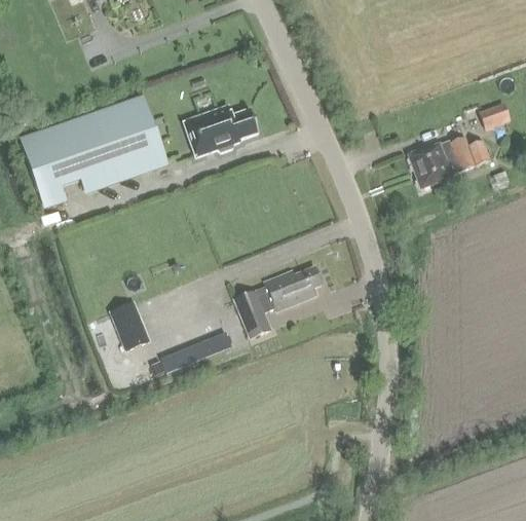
[(142,97),(21,139),(43,201),(64,194),(61,184),(79,178),(83,187),(163,159),(142,97)]
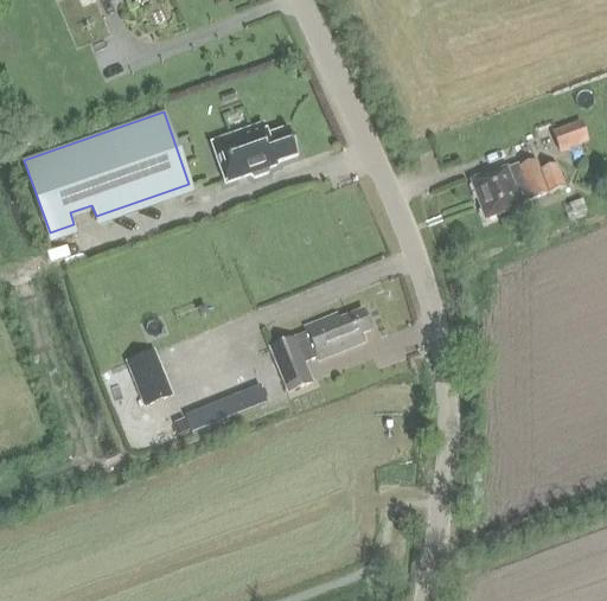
[(210,139),(224,179),(250,171),(254,174),(268,170),(269,164),(276,161),(275,159),(276,159),(298,152),(288,125),(267,132),(262,120),(210,139)]
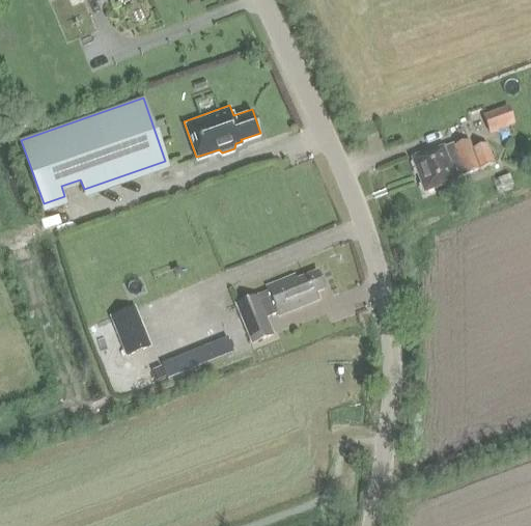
[(488,132),(513,123),(508,108),(483,116),(488,132)]
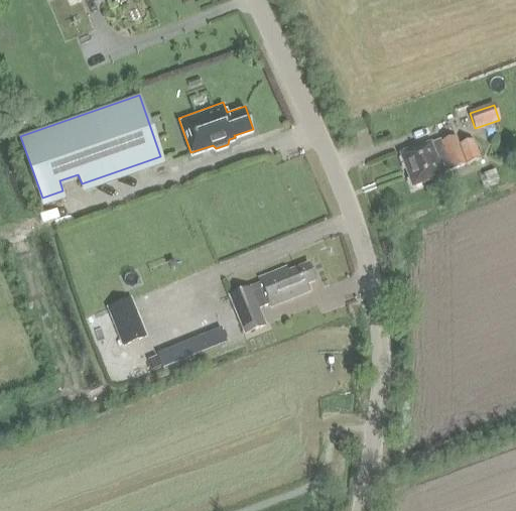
[(439,138),(401,151),(412,182),(439,173),(438,171),(479,157),(471,136),(457,141),(455,135),(440,140),(439,138)]
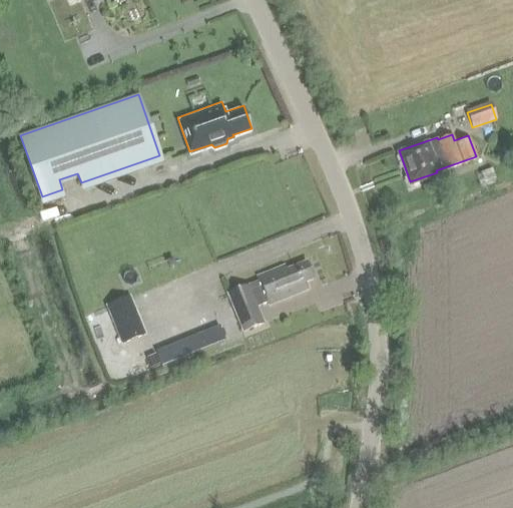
[(306,259),(286,268),(284,263),(258,274),(260,278),(247,283),(257,304),(268,299),(269,302),(308,287),(305,280),(314,276),(306,259)]
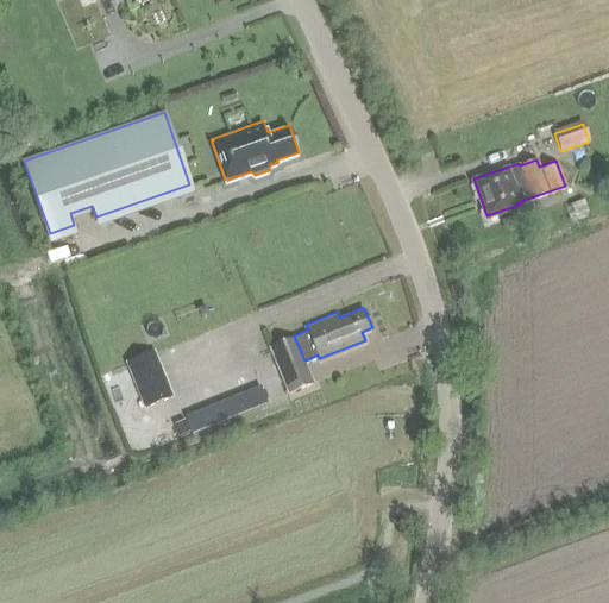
[(305,360),(294,335),(270,345),(288,390),(313,381),(305,360)]
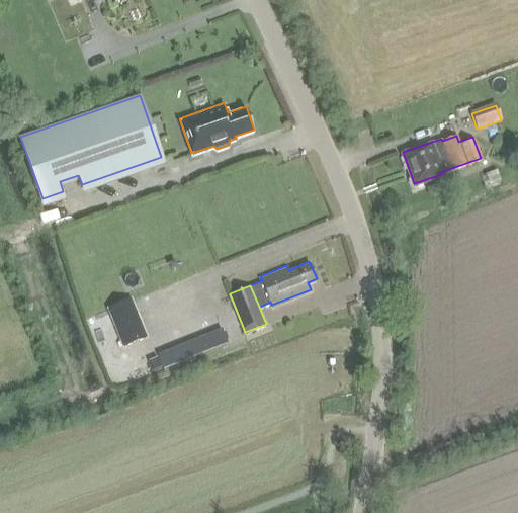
[(123,344),(147,335),(131,296),(108,306),(123,344)]
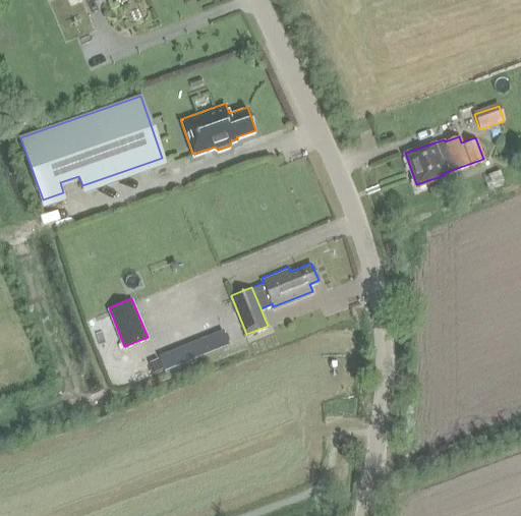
[(186,345),(190,356),(201,352),(197,340),(186,345)]
